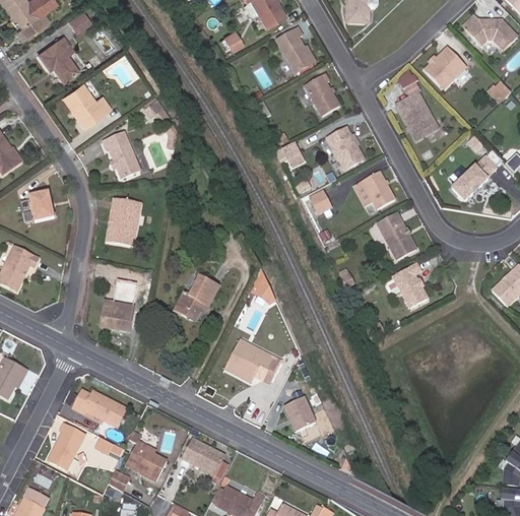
[(25,34),(48,17),(42,9),(45,6),(40,0),(1,0),(7,9),(11,7),(14,11),(22,22),(19,25),(25,34)]
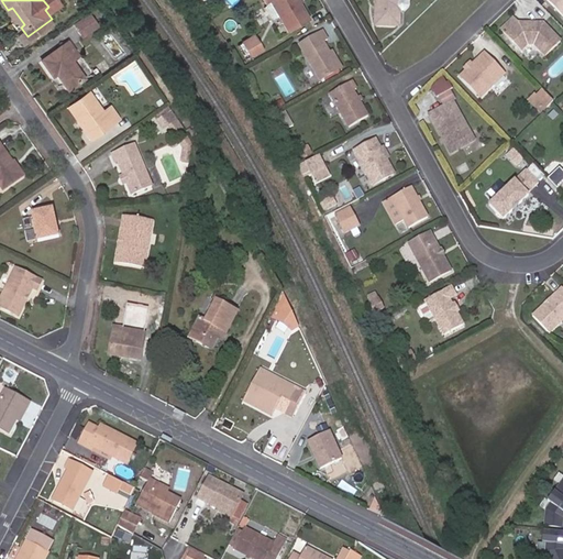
[(264,0),(267,7),(265,11),(272,22),(275,23),(280,20),(289,36),(311,23),(297,0),(264,0)]
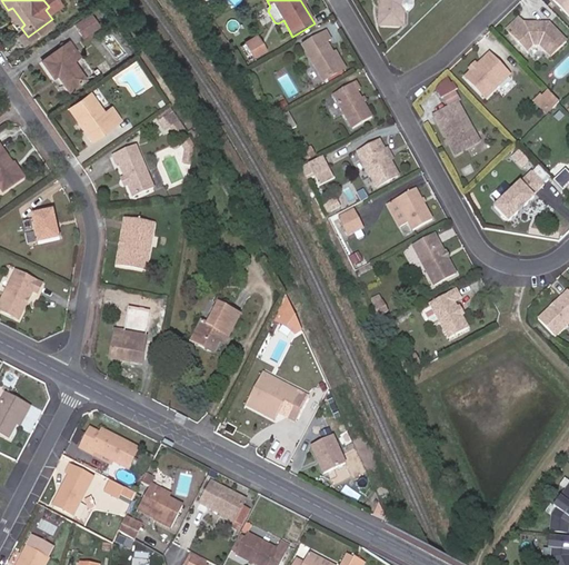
[(378,0),(379,21),(381,23),(398,23),(397,20),(402,11),(401,6),(398,0),(378,0)]
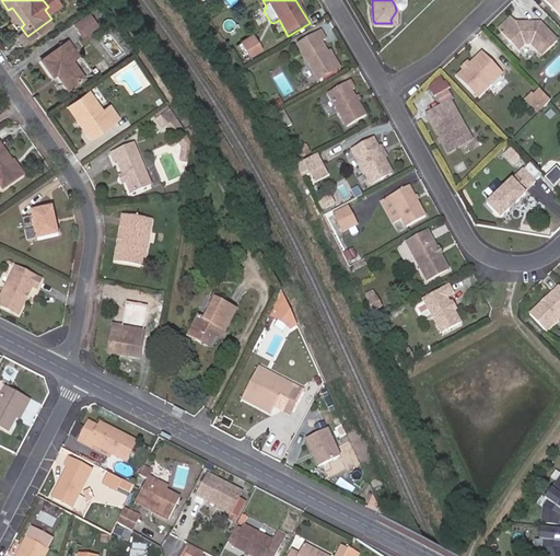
[(543,0),(559,16),(559,0),(543,0)]
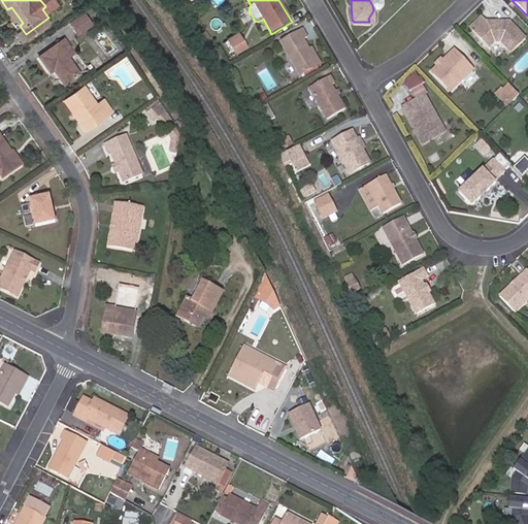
[(81,9),(68,19),(76,29),(90,20),(81,9)]
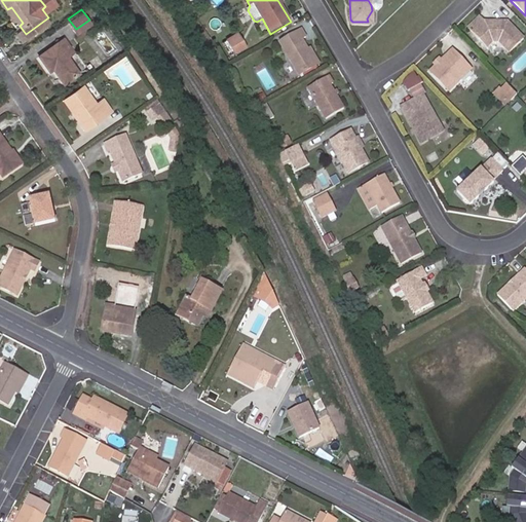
[(485,24),(480,19),(468,30),(488,49),(494,43),(501,44),(512,54),(525,41),(509,24),(498,24),(497,22),(493,22),(493,24),(485,24)]
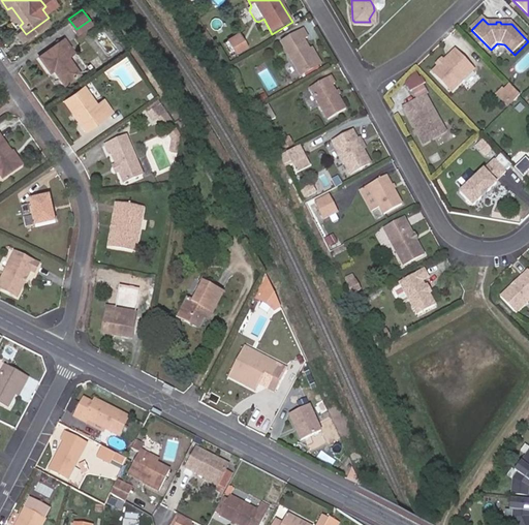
[(322,66),(314,50),(308,39),(313,37),(309,29),(285,41),(304,75),(322,66)]
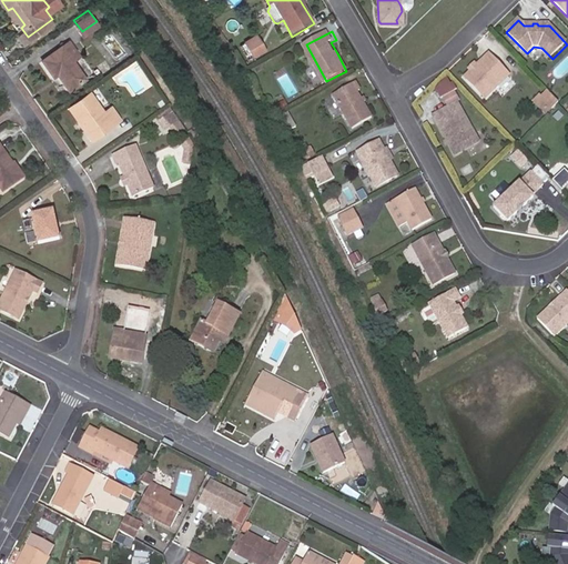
[(84,74),(72,56),(79,51),(69,37),(42,56),(53,72),(58,69),(69,84),(84,74)]
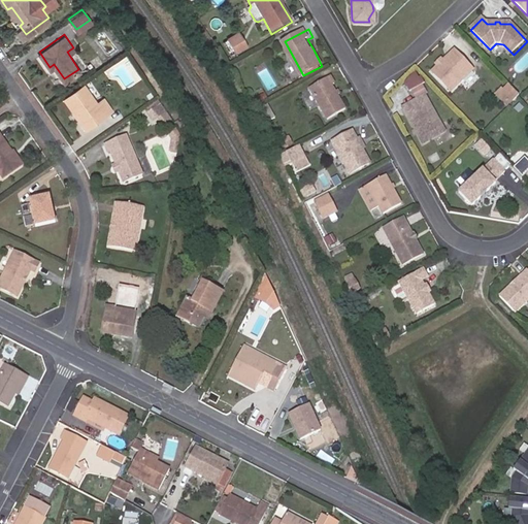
[(248,50),(241,37),(229,42),(235,56),(248,50)]
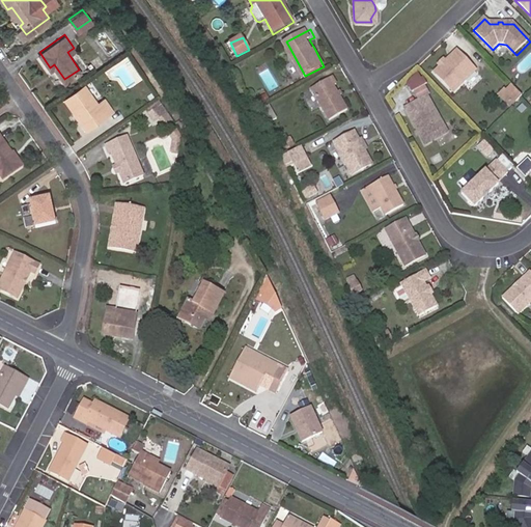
[(318,49),(315,50),(324,66),(327,64),(318,49)]
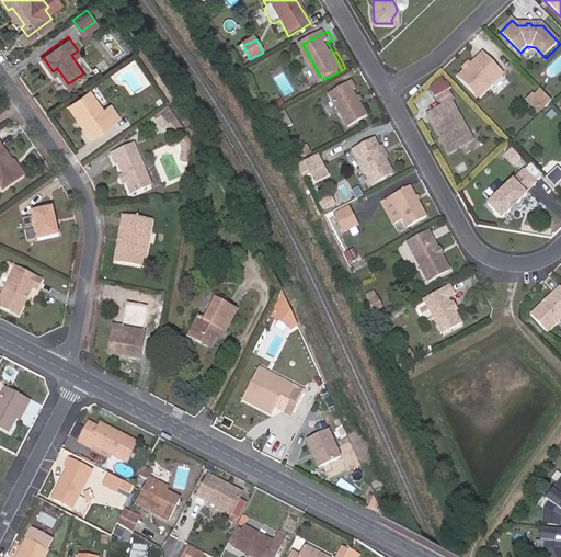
[(468,72),(462,79),(482,100),(505,77),(484,56),(478,63),(480,65),(474,69),(470,75),(468,72)]
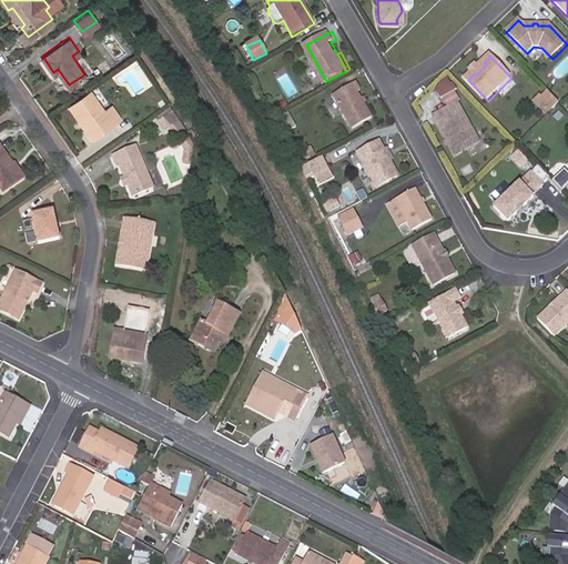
[(472,71),(474,73),(476,76),(480,70),(477,67),(472,71)]
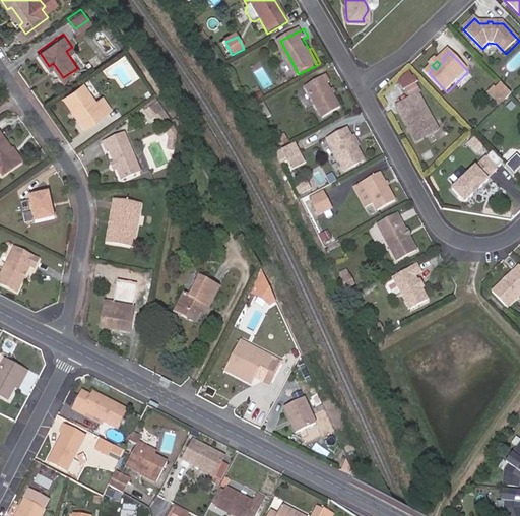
[(307,87),(324,118),(342,108),(330,85),(332,83),(328,76),(307,87)]
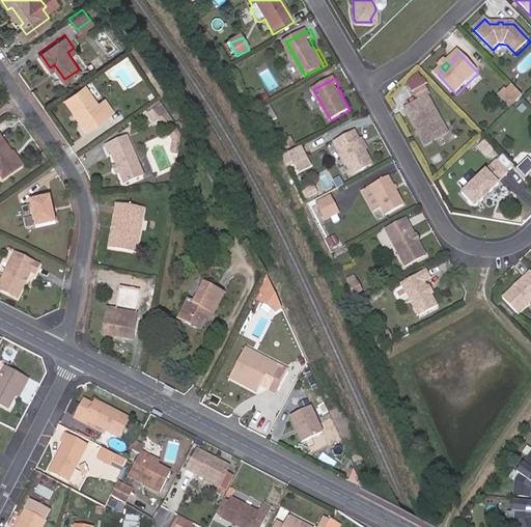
[(94,99),(84,83),(64,95),(85,126),(111,107),(102,93),(94,99)]
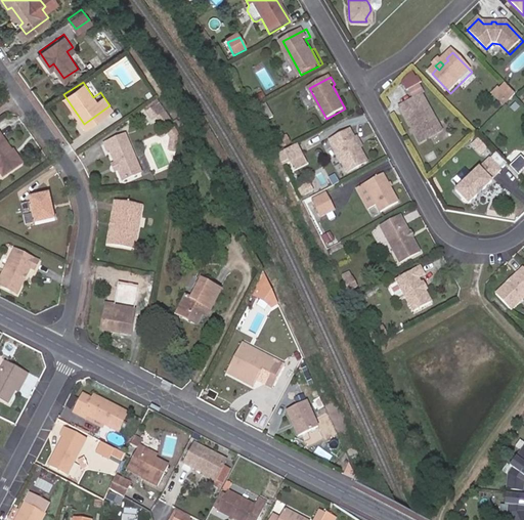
[(518,96),(510,88),(505,94),(513,102),(518,96)]
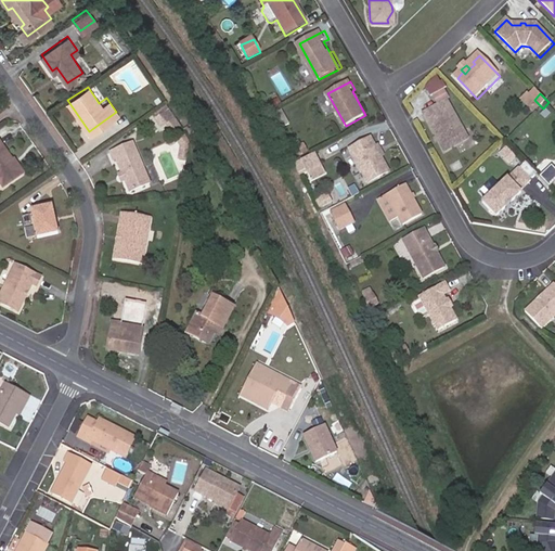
[(538,114),(543,109),(534,100),(529,105),(538,114)]
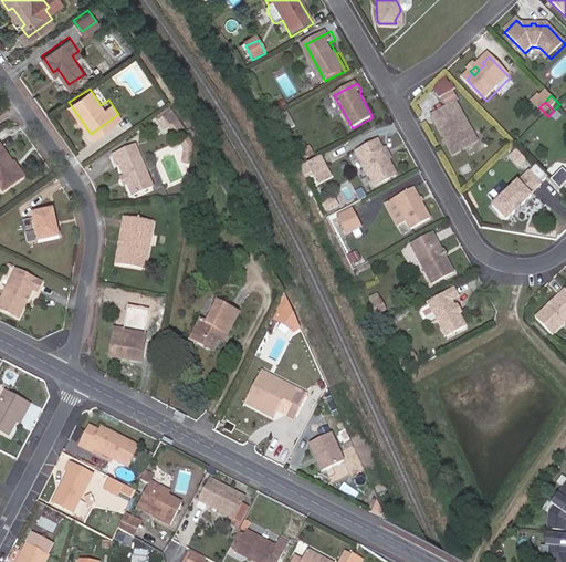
[(480,144),(459,105),(435,117),(456,157),(480,144)]
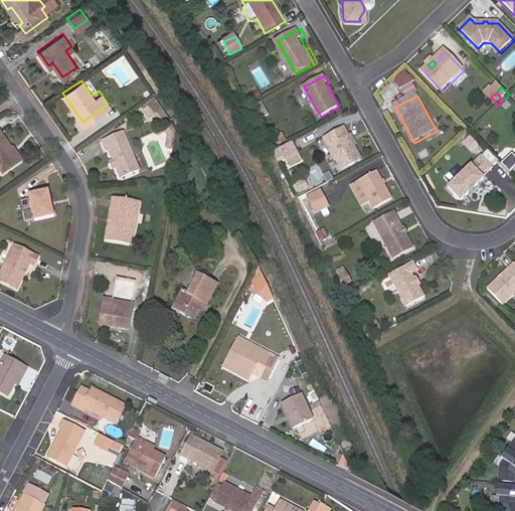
[(274,114),(266,102),(253,109),(262,122),(274,114)]
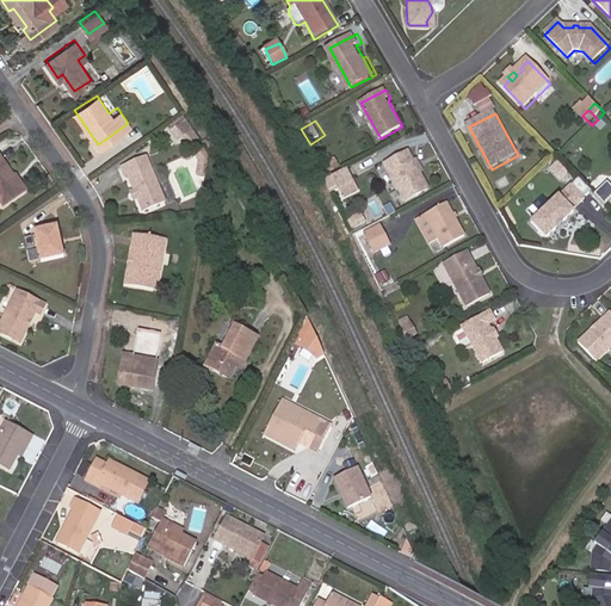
[(0,153),(0,195),(2,198),(22,185),(0,153)]
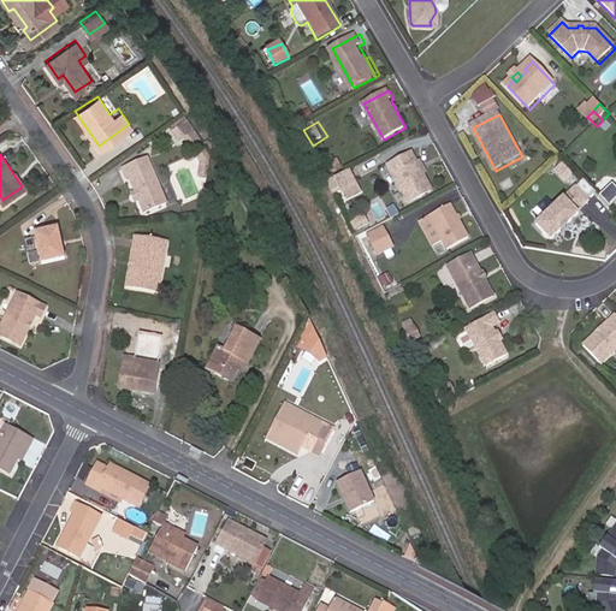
[(419,165),(413,154),(392,165),(413,203),(434,191),(425,175),(419,165)]
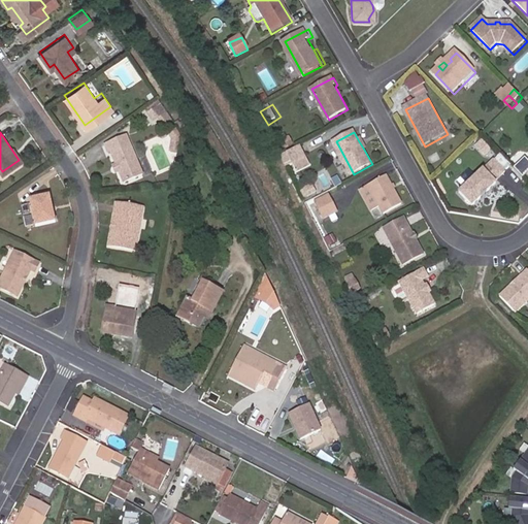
[(117,161),(120,168),(124,178),(142,171),(128,134),(105,143),(109,152),(112,151),(117,161)]
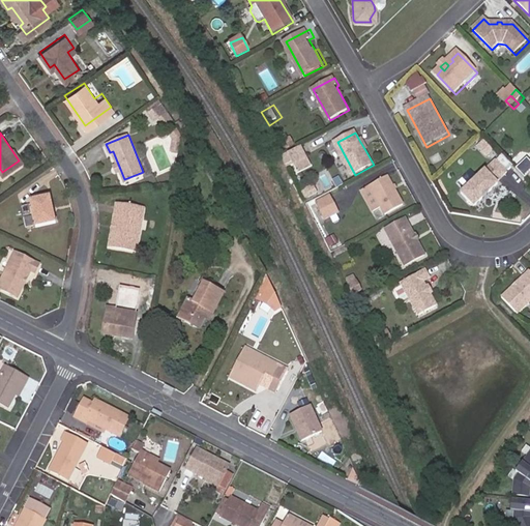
[(297,146),(294,139),(287,143),(290,150),(297,146)]
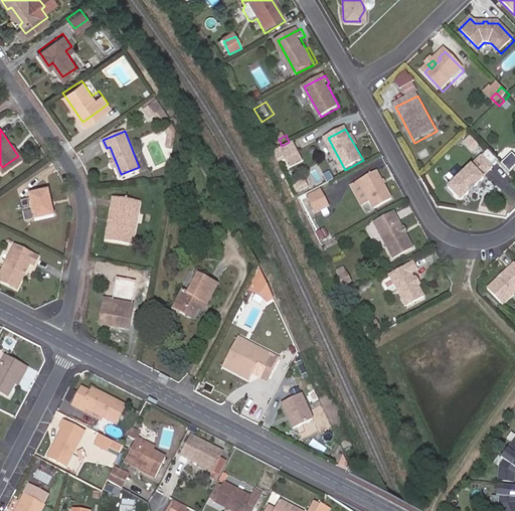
[(353,136),(350,138),(355,146),(358,144),(353,136)]
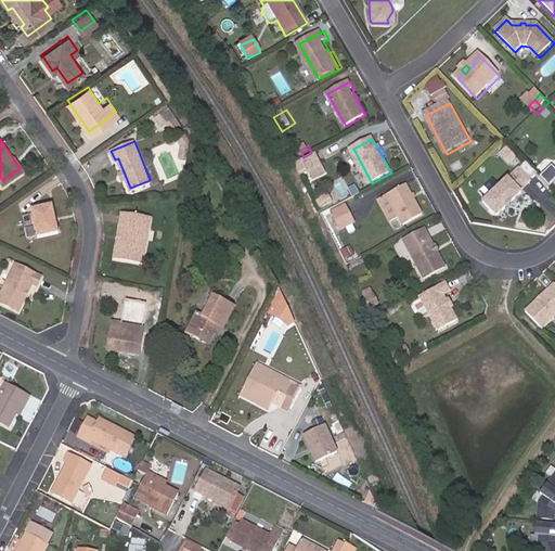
[(517,156),(513,150),(506,153),(511,161),(517,156)]
